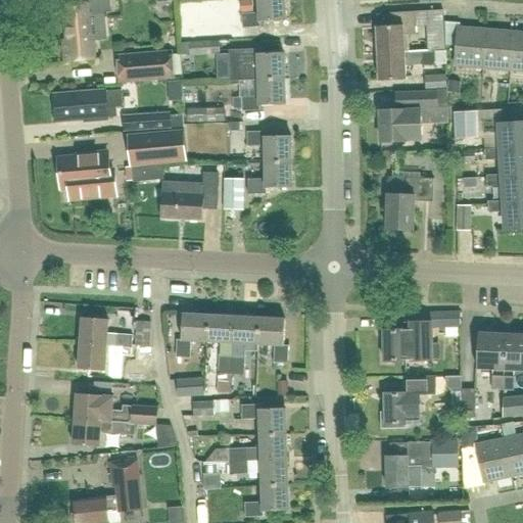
[(284,0),(256,0),(258,12),(241,13),(242,28),(259,27),(259,21),(286,20),(284,0)]
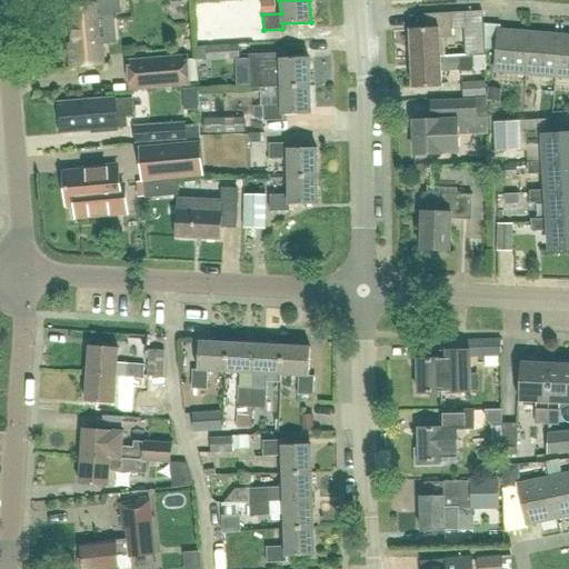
[(70,67),(99,65),(103,65),(98,2),(71,5),(73,43),(68,43),(70,67)]
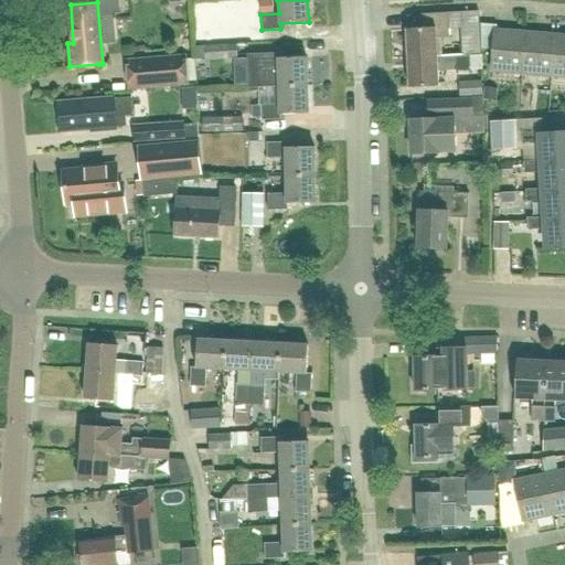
[(423,14),(423,28),(407,29),(409,57),(437,56),(437,38),(449,38),(448,13),(423,14)]
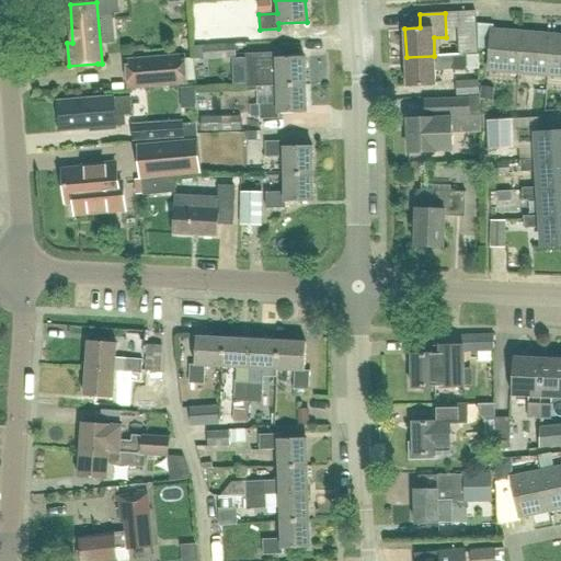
[(518,72),(522,32),(493,30),(493,25),(478,24),(478,48),(490,49),(488,70),(518,72)]
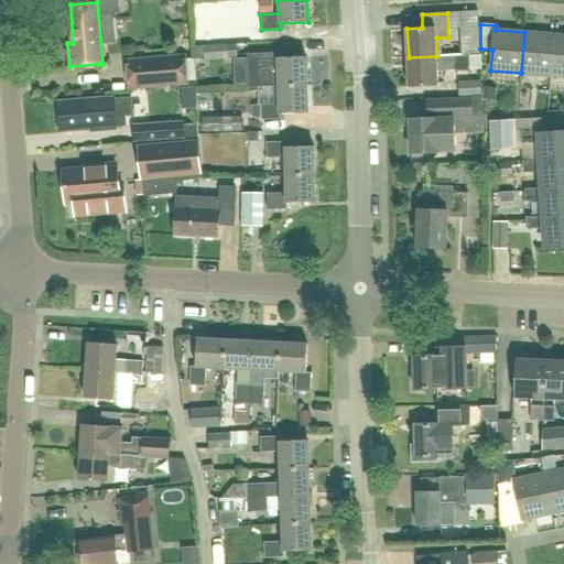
[(250,40),(249,29),(204,33),(205,44),(250,40)]
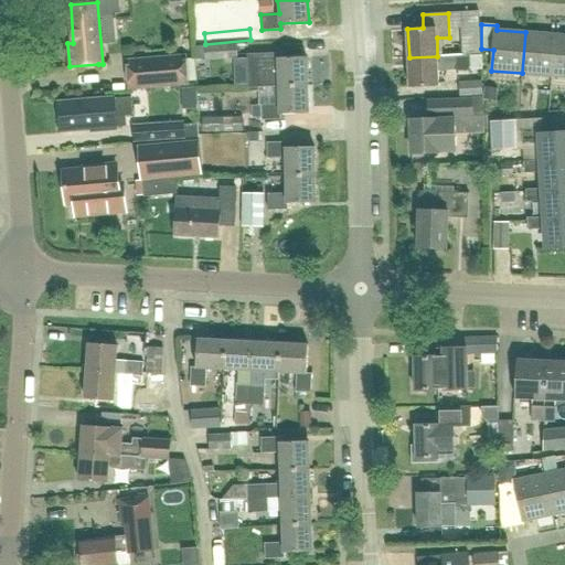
[(551,76),(555,35),(525,32),(522,73),(551,76)]
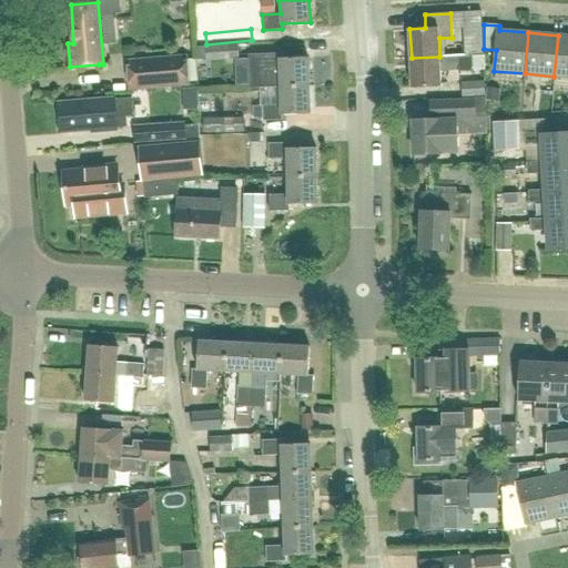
[(567,36),(558,36),(554,77),(567,78),(567,36)]
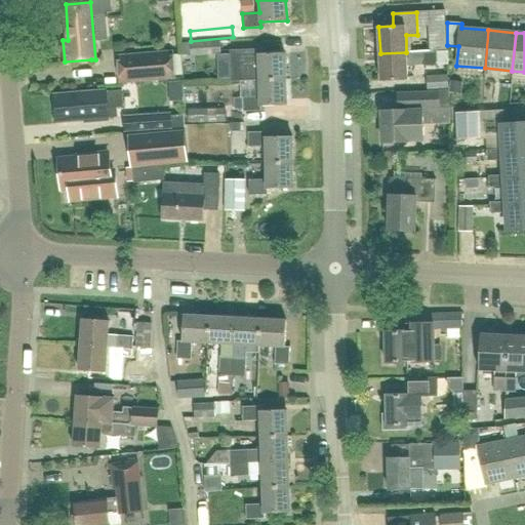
[(220,54),(220,41),(191,42),(192,56),(220,54)]
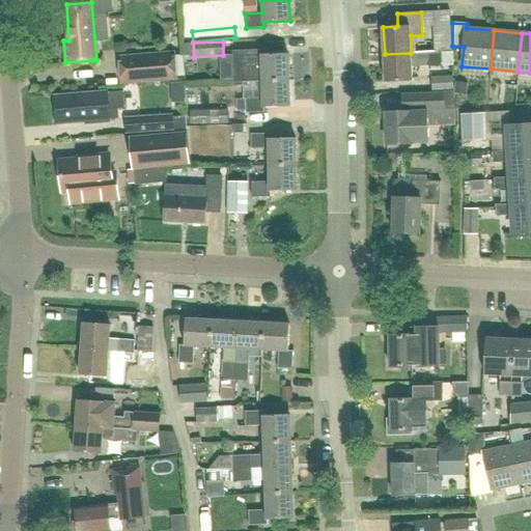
[(263,81),(289,79),(289,53),(263,54),(263,49),(233,50),(234,82),(263,81)]
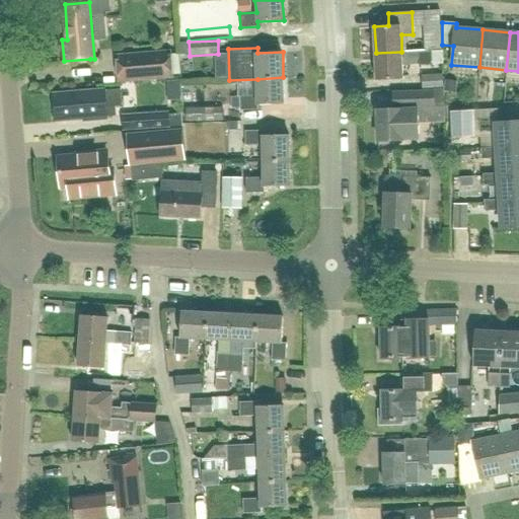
[(418,51),(401,52),(376,53),(377,79),(403,78),(402,65),(432,64),(444,64),(443,51),(434,51),(434,50),(418,51)]
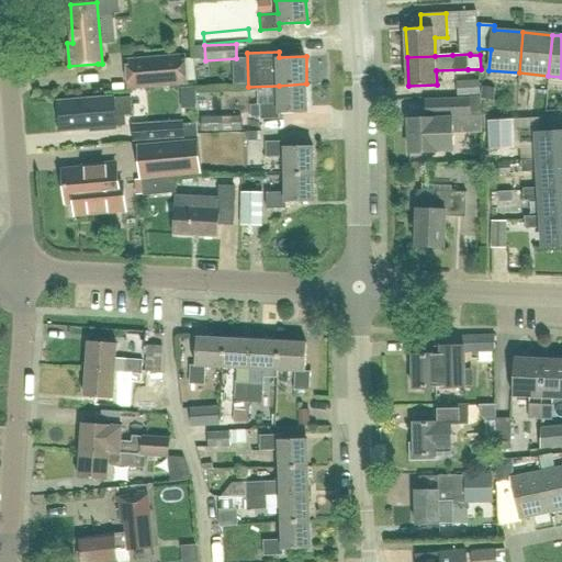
[(125,87),(182,82),(188,82),(188,80),(195,80),(194,58),(186,59),(186,56),(123,62),(125,87)]
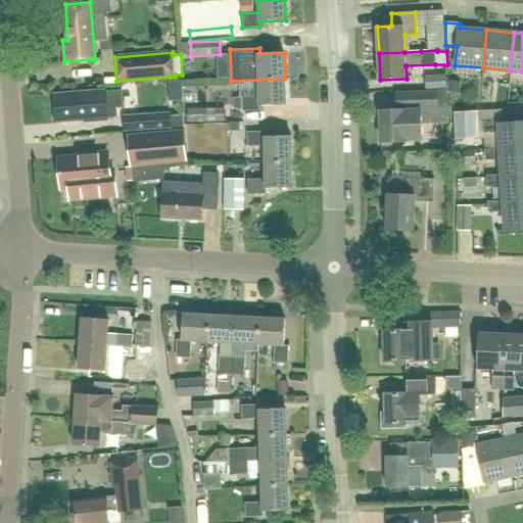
[(426,91),(446,90),(445,76),(425,76),(426,91)]
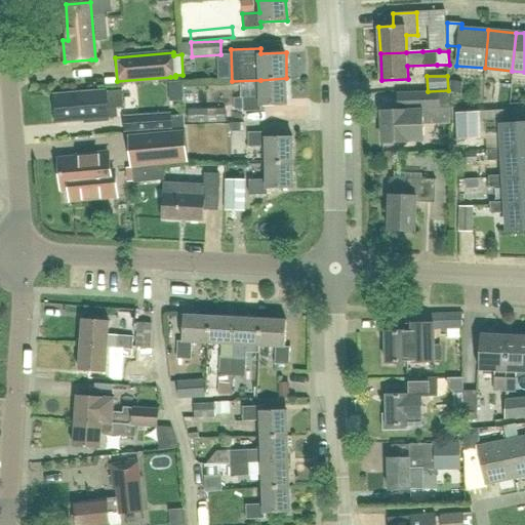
[(286,78),(260,80),(260,96),(241,97),(242,112),(263,112),(263,105),(287,104),(286,78)]
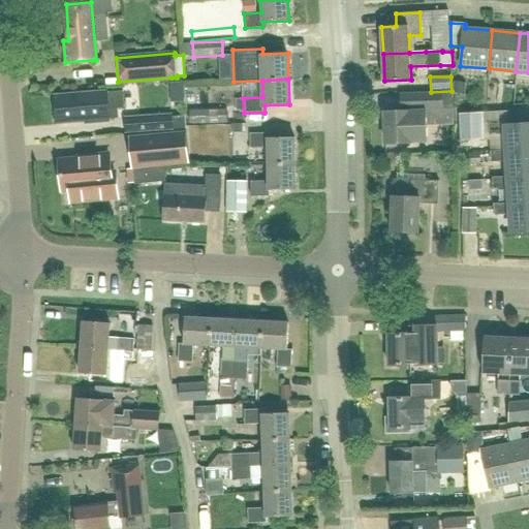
[(87,120),(87,124),(111,122),(110,119),(115,119),(114,109),(125,107),(123,91),(101,93),(60,97),(60,102),(55,102),(57,122),(87,120)]
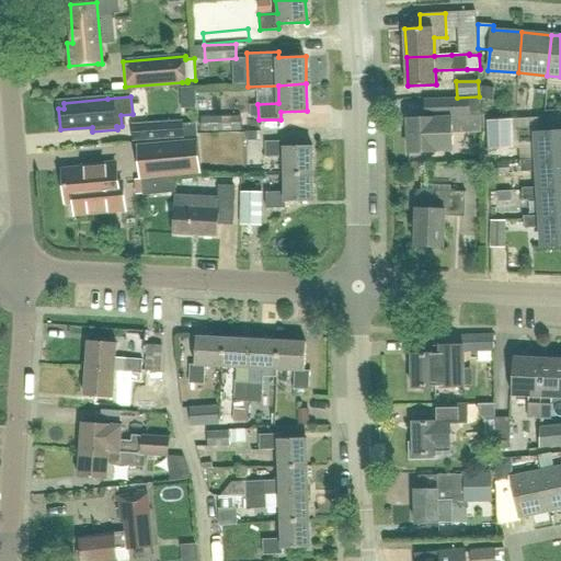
[(426,99),(427,118),(409,118),(410,135),(405,135),(407,152),(451,151),(451,118),(470,117),(469,98),(453,98),(426,99)]
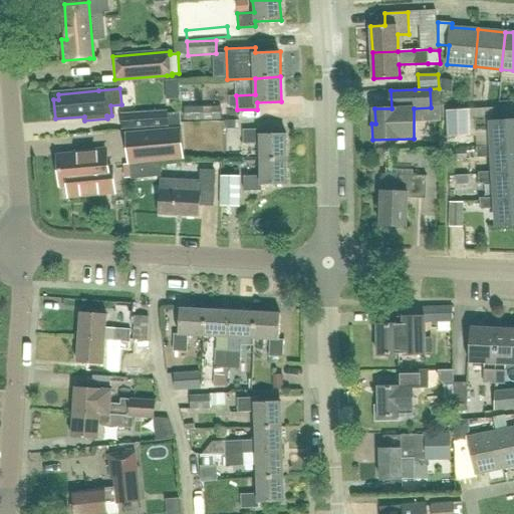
[(184,107),(185,120),(221,119),(221,106),(184,107)]
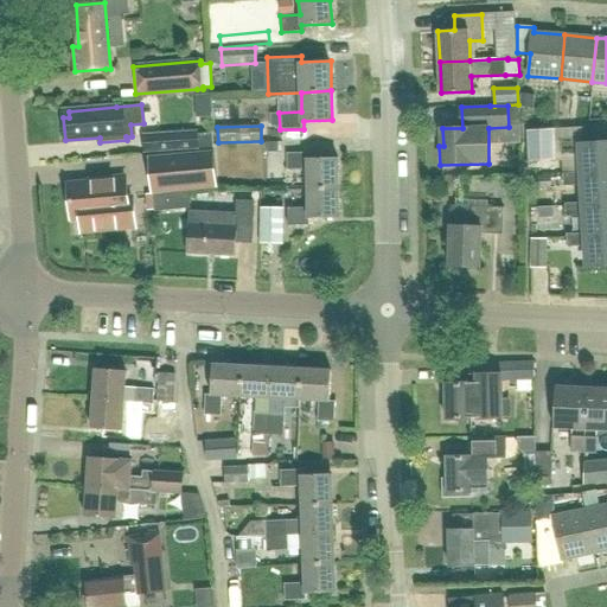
[(554,129),(526,131),(528,161),(555,160),(554,129)]
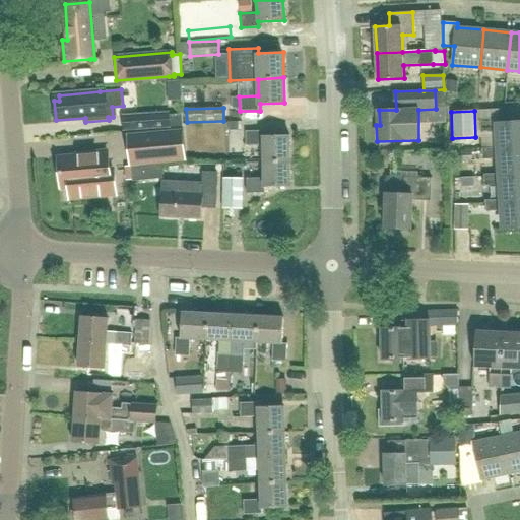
[(124,130),(154,129),(171,128),(170,112),(123,115),(124,130)]
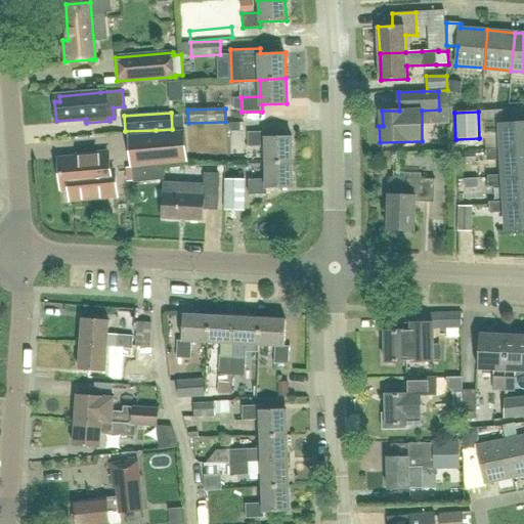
[(484,133),(499,132),(500,148),(500,150),(523,148),(523,122),(499,124),(499,121),(484,122),(484,133)]
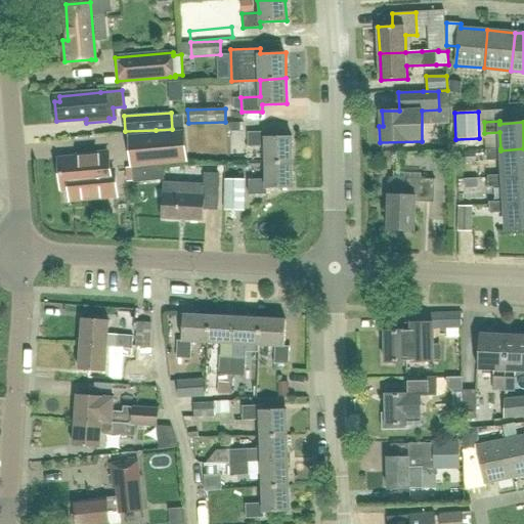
[(230,123),(230,132),(239,131),(239,123),(230,123)]
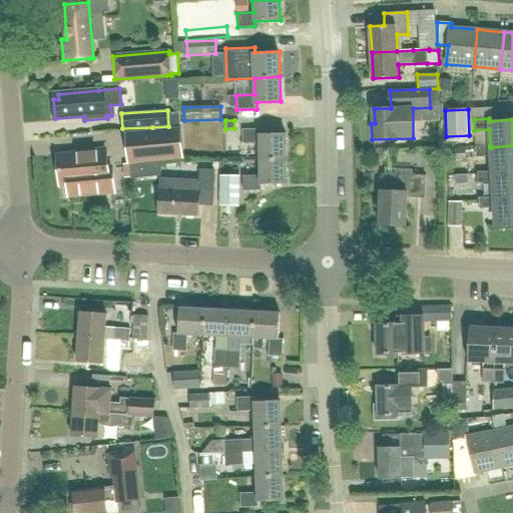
[(180,128),(126,133),(129,163),(183,158),(180,128)]
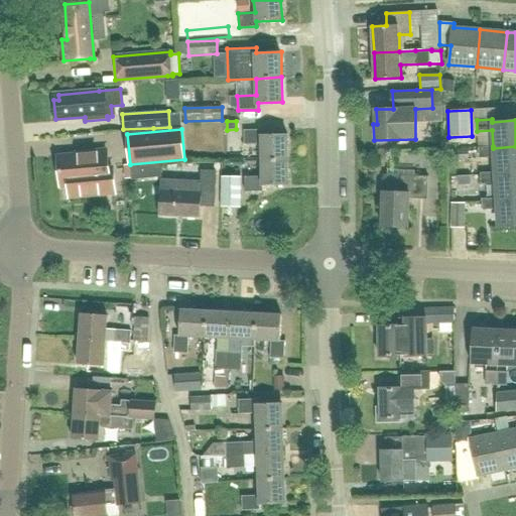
[(261,160),(287,159),(287,134),(261,134),(261,130),(244,130),(244,145),(261,144),(261,160)]
